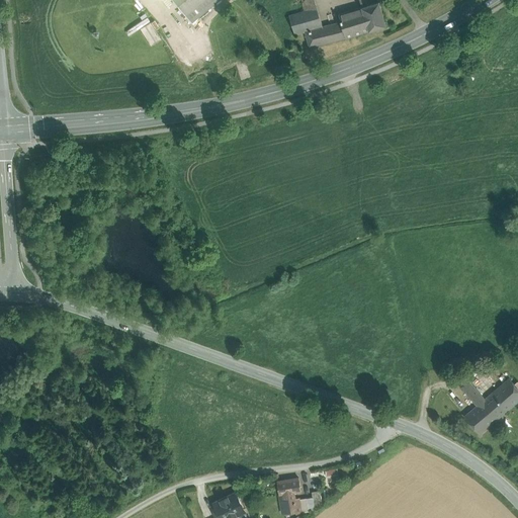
[(172,0),(184,15),(202,0),(172,0)]
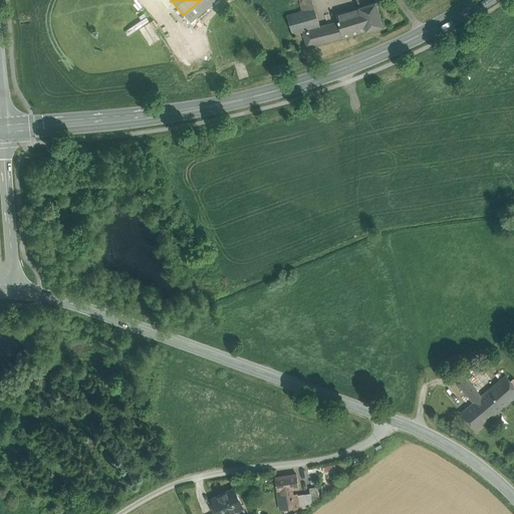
[(201,0),(183,15),(189,22),(216,0),(201,0)]
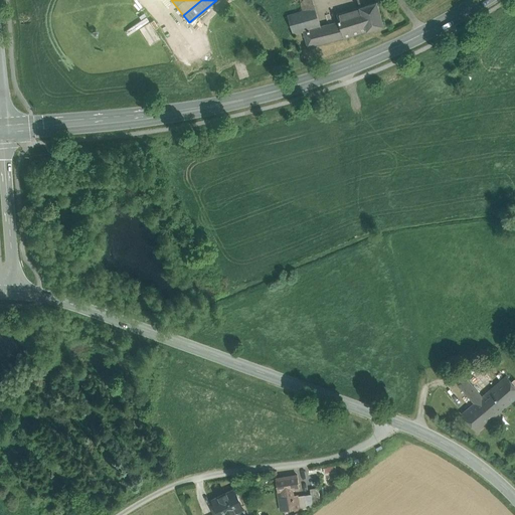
[(299,0),(303,10),(314,7),(312,0),(299,0)]
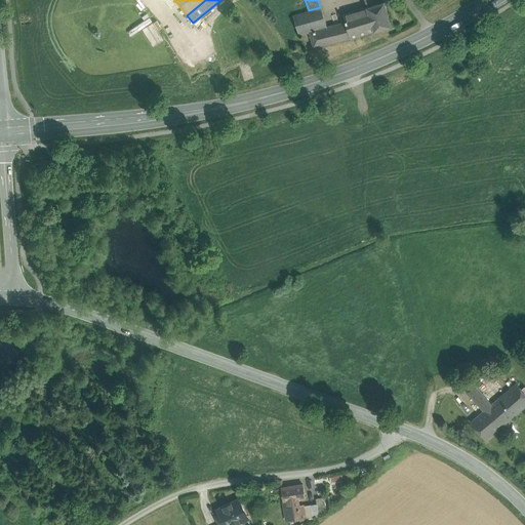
[(384,2),(366,7),(373,31),(391,26),(384,2)]
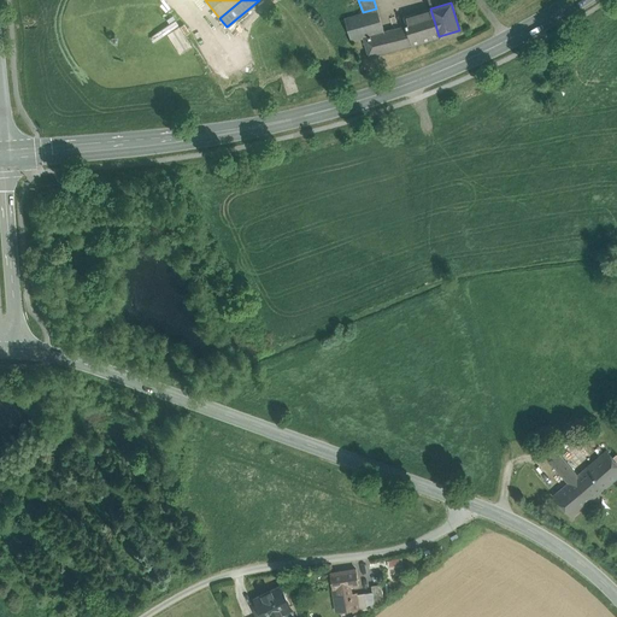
[(363,12),(344,18),(352,41),(364,37),(383,31),(376,9),(363,12)]
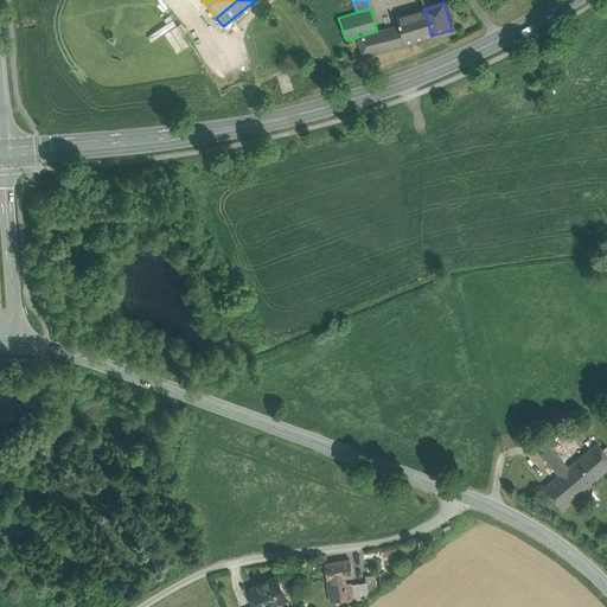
[(423,8),(394,18),(395,21),(397,20),(398,25),(406,44),(432,36),(423,8)]
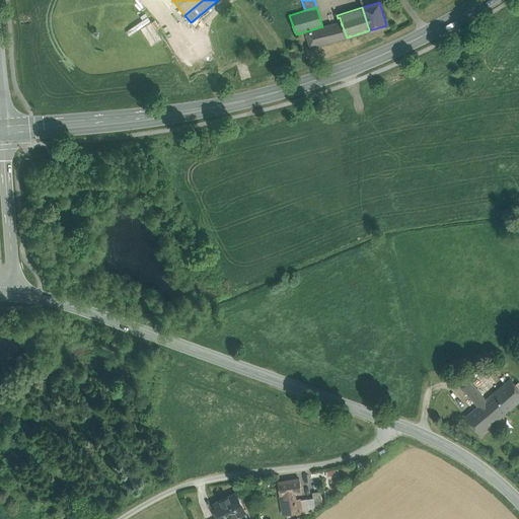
[(150,46),(161,39),(155,28),(158,26),(154,19),(151,22),(147,16),(126,28),(130,34),(140,28),(150,46)]
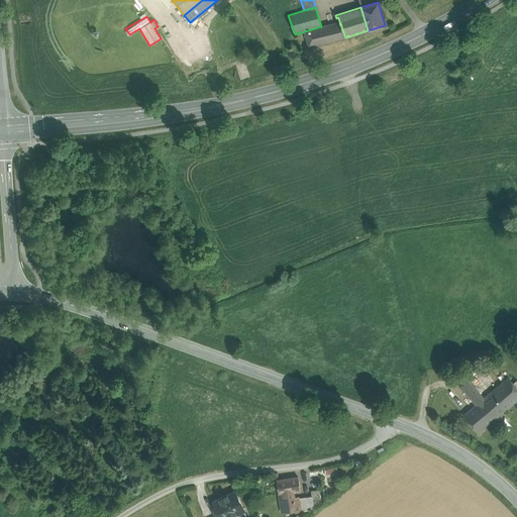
[(339,21),(321,26),(305,31),(309,46),(345,37),(339,21)]
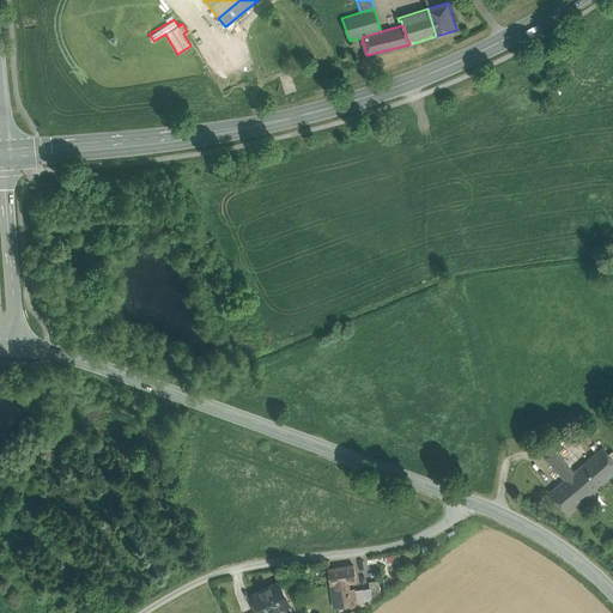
[(612,459),(604,447),(582,465),(600,486),(612,475),(612,459)]
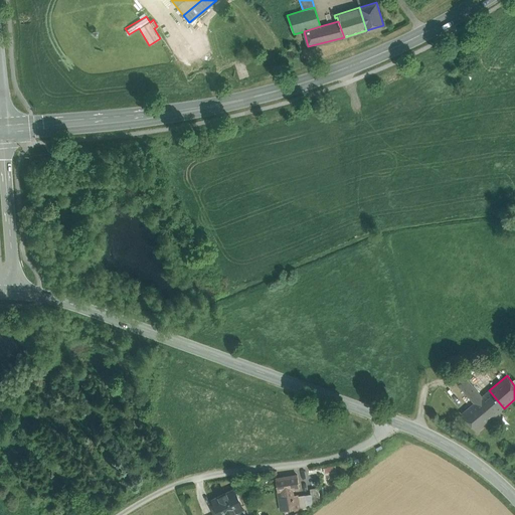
[(467,378),(459,384),(474,403),(476,401),(483,395),(479,390),(478,391),(467,378)]
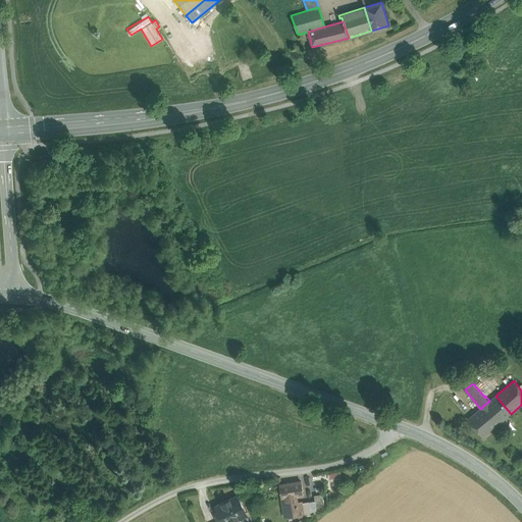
[(511,414),(496,396),(489,401),(482,407),(498,425),(511,414)]
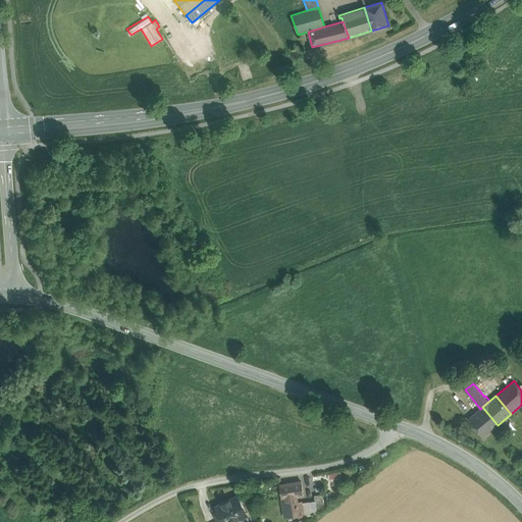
[(498,425),(482,407),(480,409),(469,418),(484,436),(498,425)]
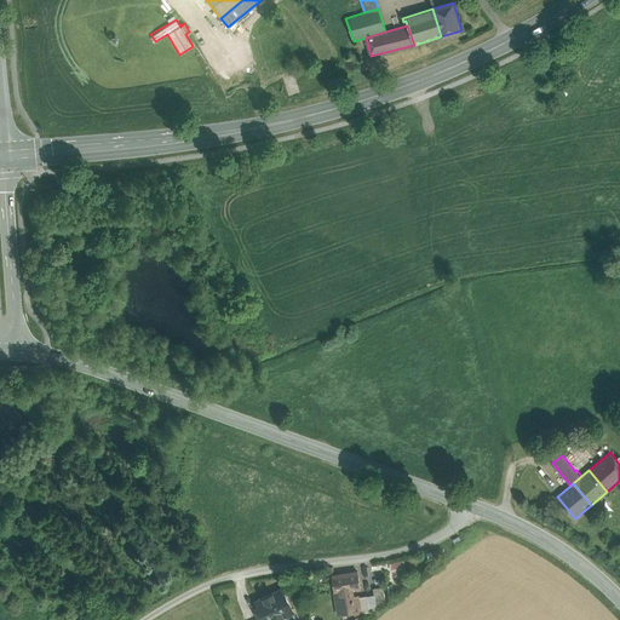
[(359,572),(332,575),(336,592),(351,590),(361,589),(359,572)]
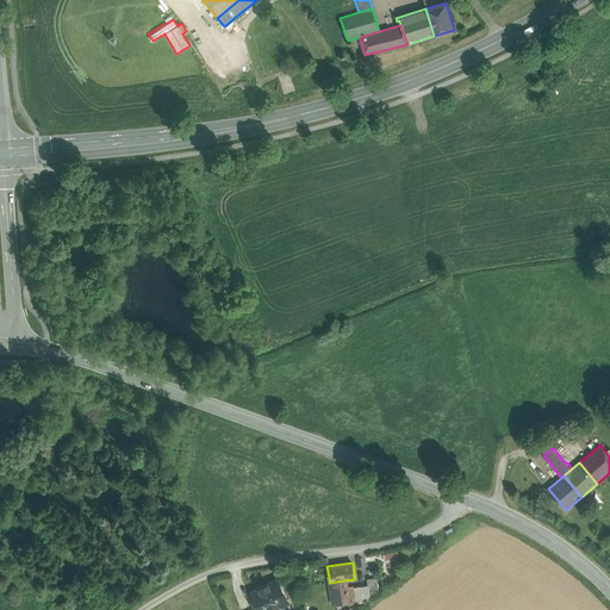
[(377,578),(367,579),(368,586),(371,596),(380,595),(377,578)]
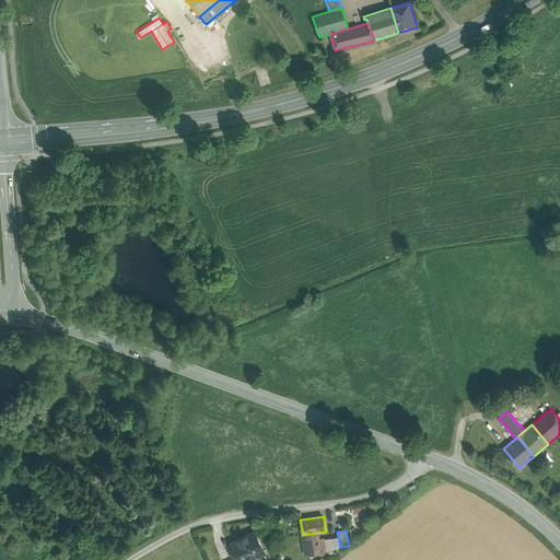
[(254,533),(233,543),(232,541),(231,541),(240,559),(251,559),(264,555),(265,556),(254,532),(253,532),(254,533)]
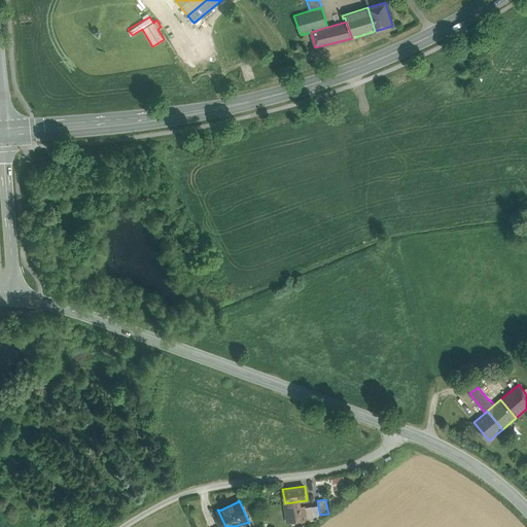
[(299,501),(285,503),(287,521),(301,519),(302,522),(307,521),(305,507),(300,508),(299,501)]
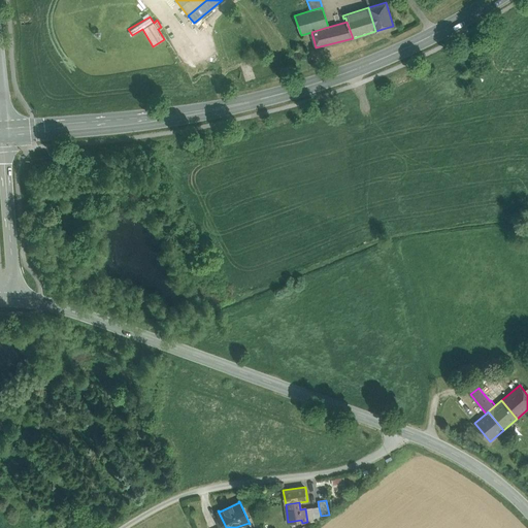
[(312,507),(305,508),(307,522),(316,521),(315,518),(312,507)]
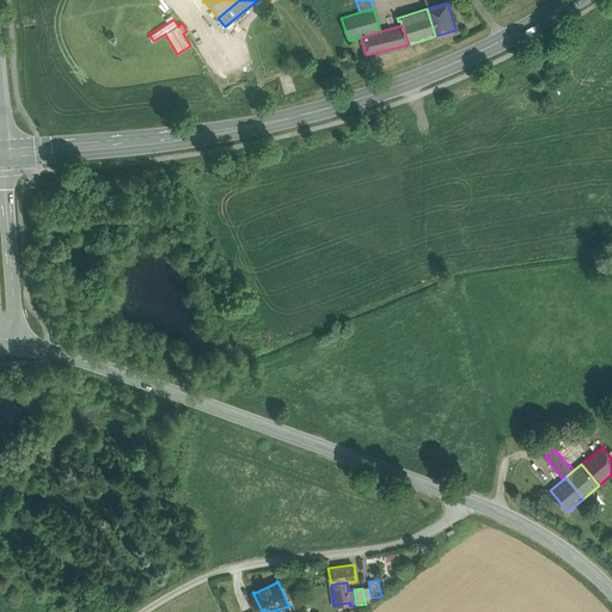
All buildings are outlined.
